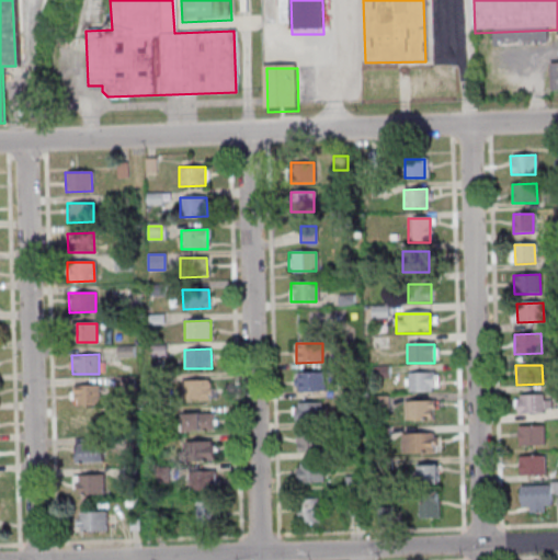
[(323,373),(323,391),(297,392),(297,374),(323,373)]
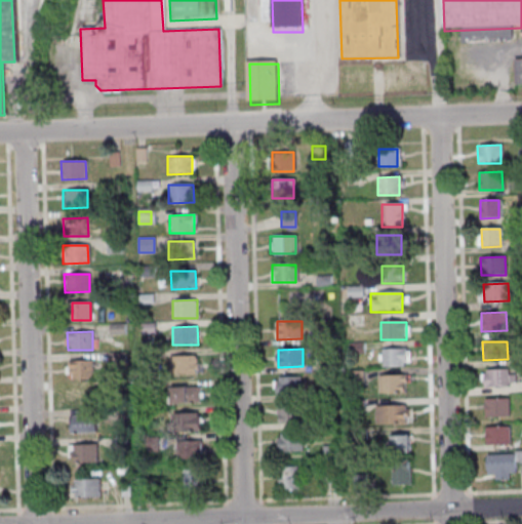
[(405,368),(405,351),(379,351),(379,368),(405,368)]
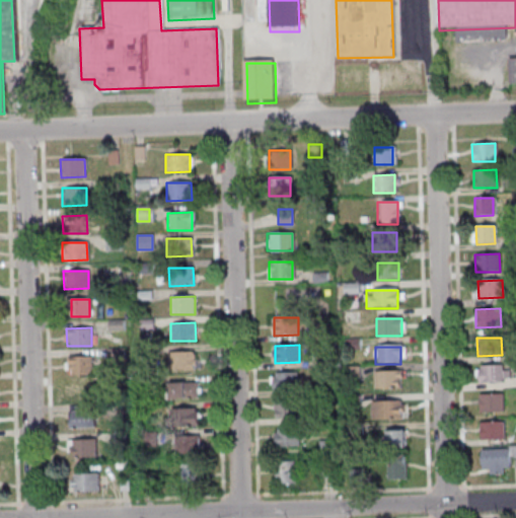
[(195,352),(195,369),(170,370),(170,352),(195,352)]
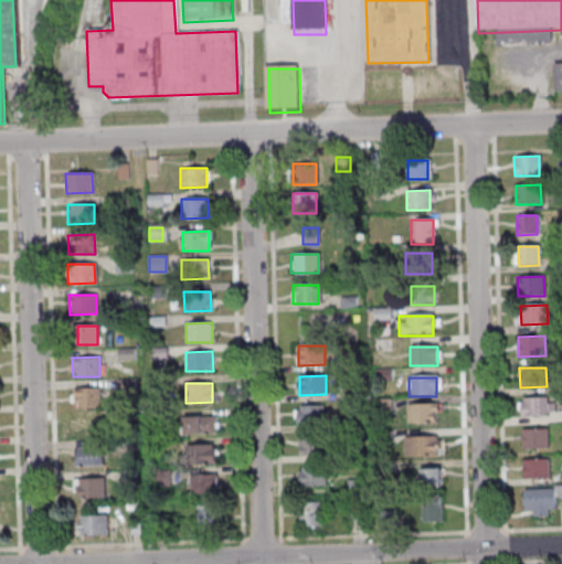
[(99,387),(101,407),(73,407),(73,389),(99,387)]
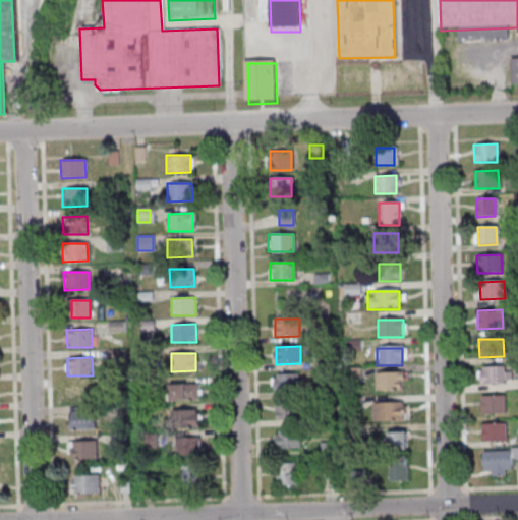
[(504,366),(505,384),(479,385),(479,366),(504,366)]
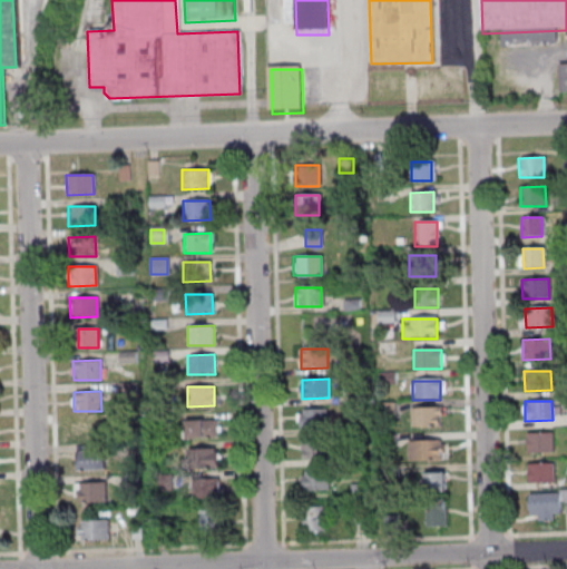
[(325,409),(326,429),(300,429),(299,410),(325,409)]
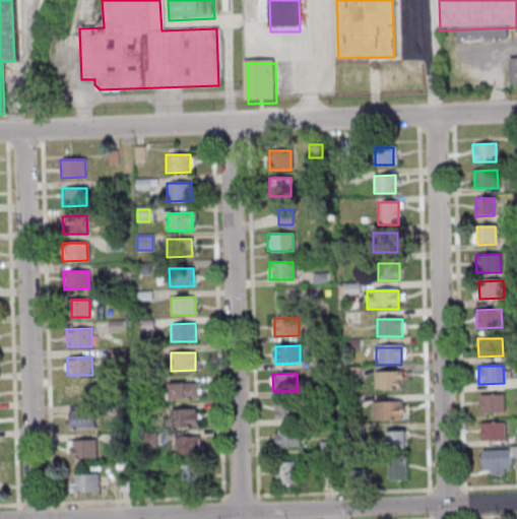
[(374,390),(401,390),(401,373),(374,373),(374,390)]
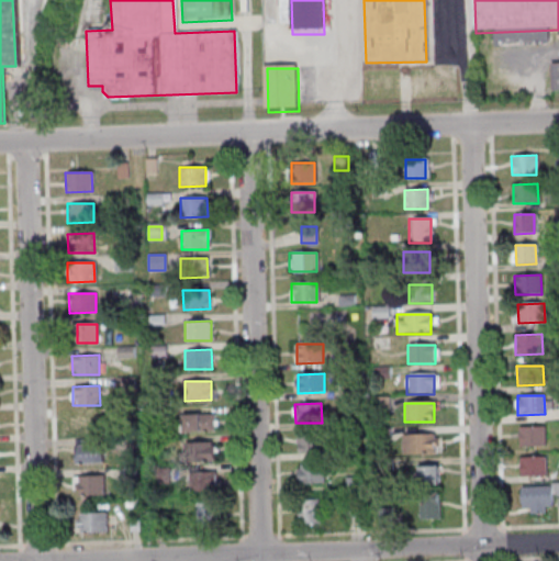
[(212,414),(212,433),(186,434),(186,415),(212,414)]
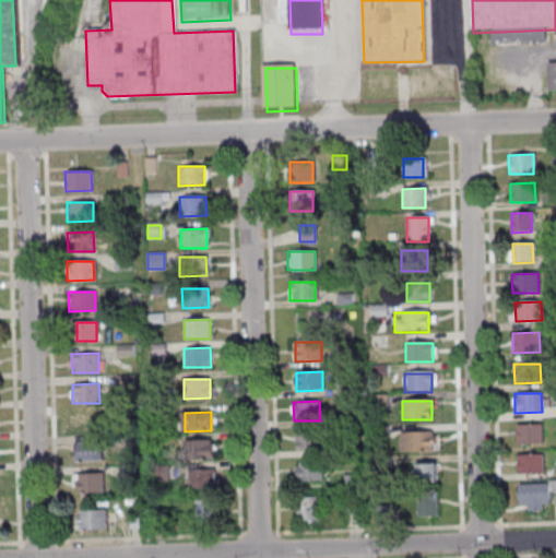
[(99,415),(101,434),(73,435),(73,415),(99,415)]
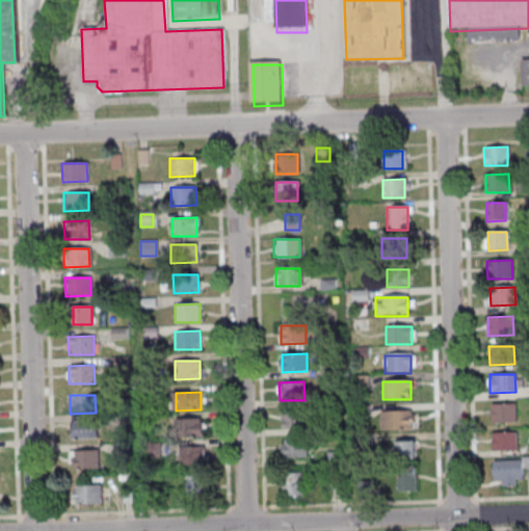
[(513,404),(514,422),(492,423),(492,404),(513,404)]
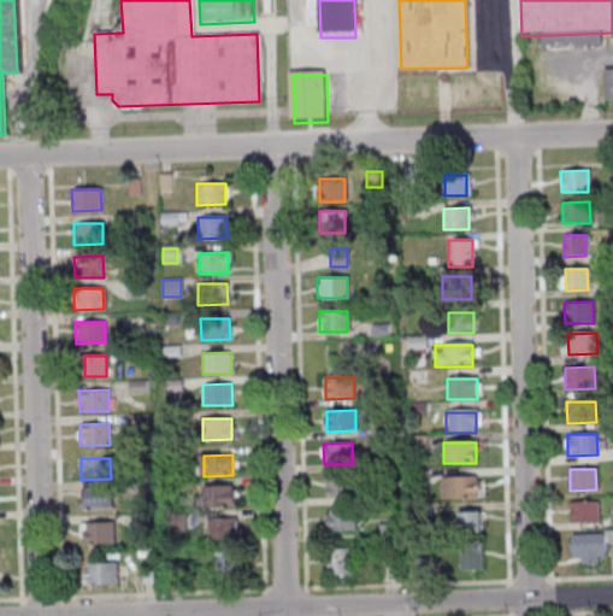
[(353,476),(354,497),(325,498),(324,476),(353,476)]
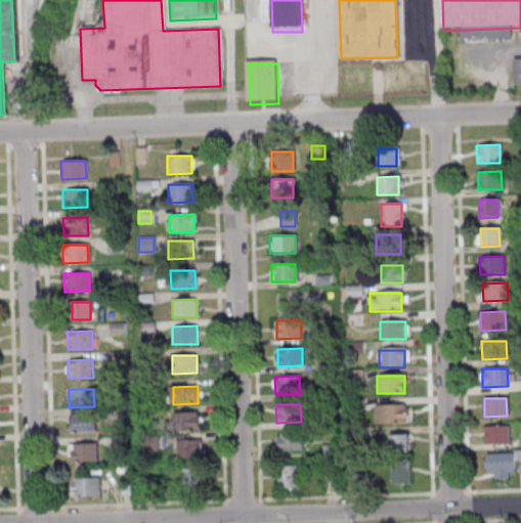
[(374,405),(374,423),(406,423),(406,405),(374,405)]
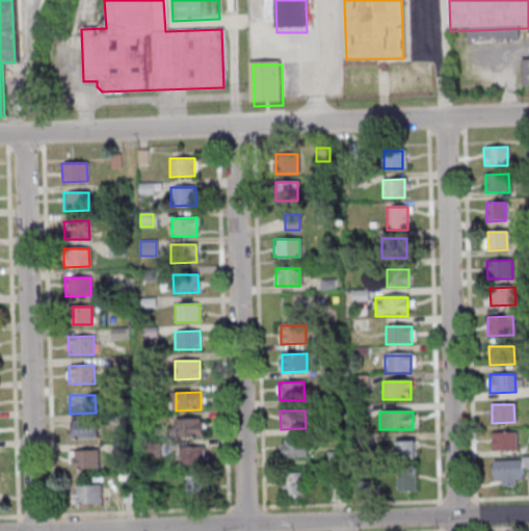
[(95,420),(96,437),(71,439),(70,420),(95,420)]
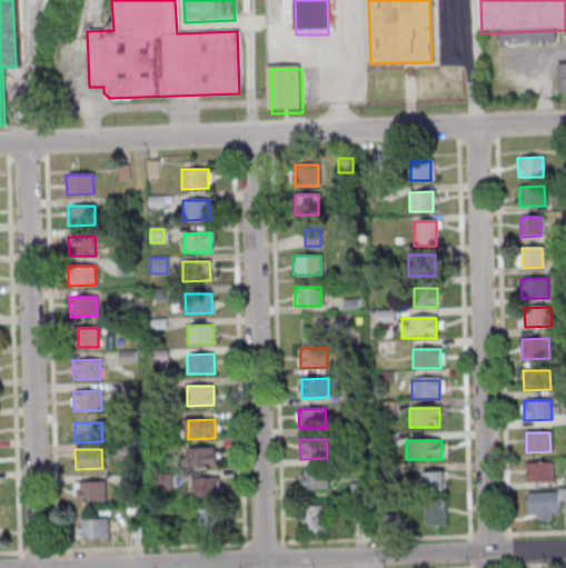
[(550,462),(552,481),(527,482),(527,462),(550,462)]
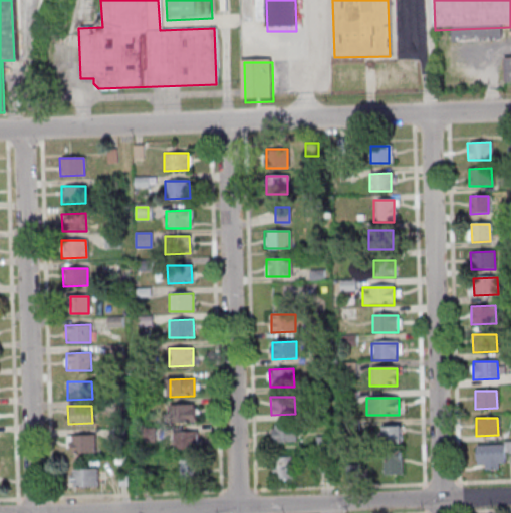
[(295,425),(272,425),(272,442),(295,442),(295,425)]
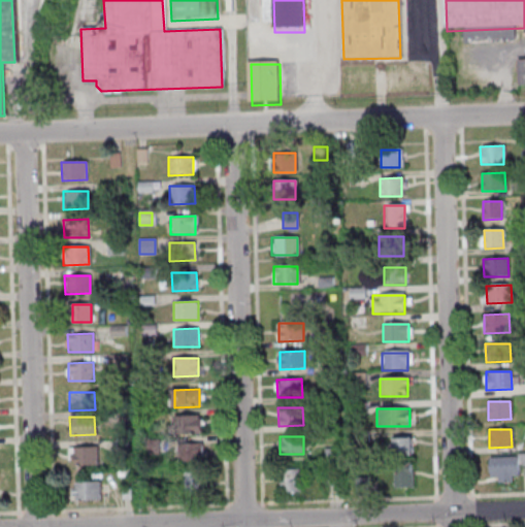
[(393,454),(412,454),(412,438),(393,438),(393,454)]
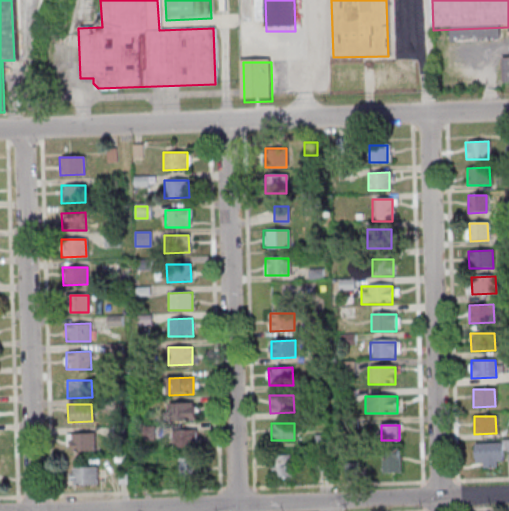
[(93,433),(94,450),(70,451),(69,433),(93,433)]
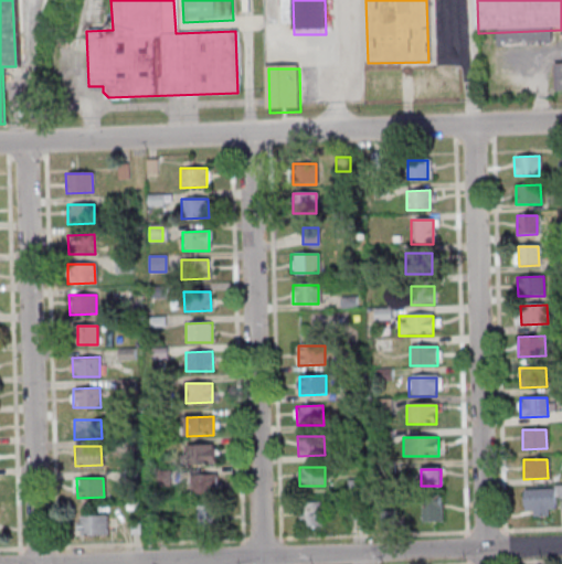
[(553,489),(554,509),(525,510),(523,490),(553,489)]
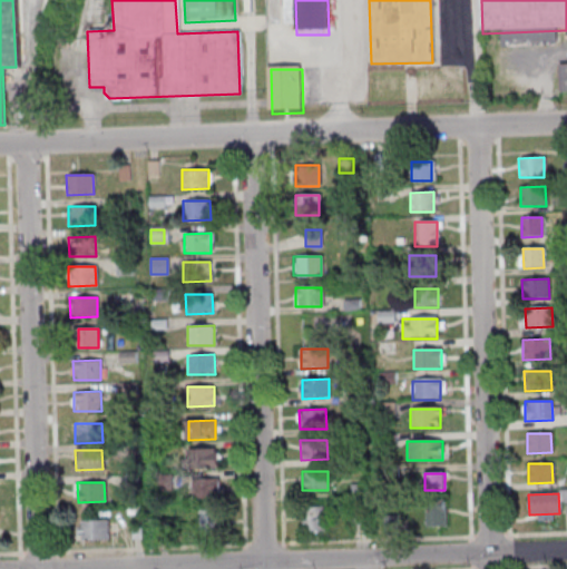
[(445,528),(445,503),(424,503),(424,528),(445,528)]
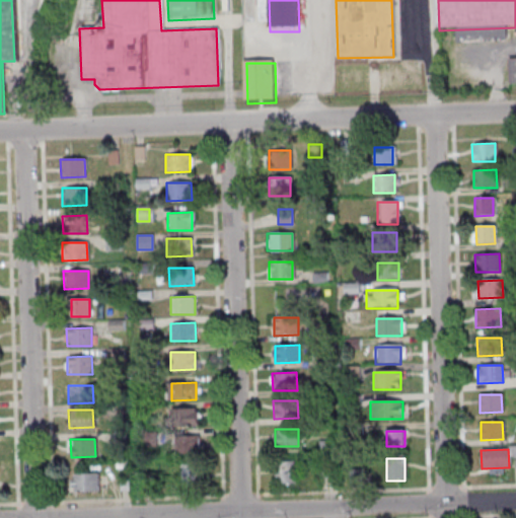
[(294,484),(294,462),(275,462),(275,484),(294,484)]
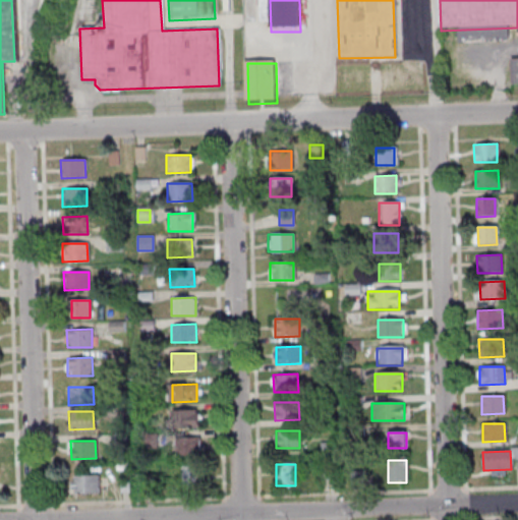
[(181,467),(181,487),(203,487),(203,467),(181,467)]
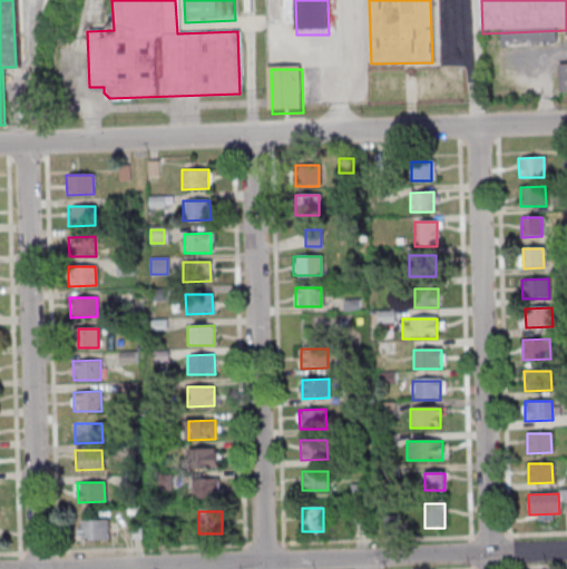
[(106,520),(107,540),(79,540),(79,521),(106,520)]
